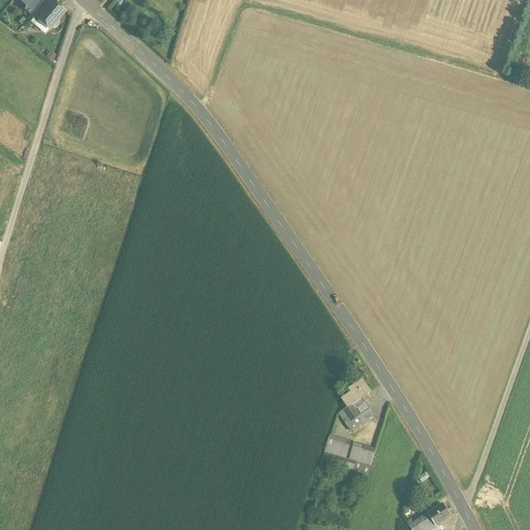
[(34,0),(28,8),(27,7),(25,10),(31,16),(43,1),(41,0),(34,0)]
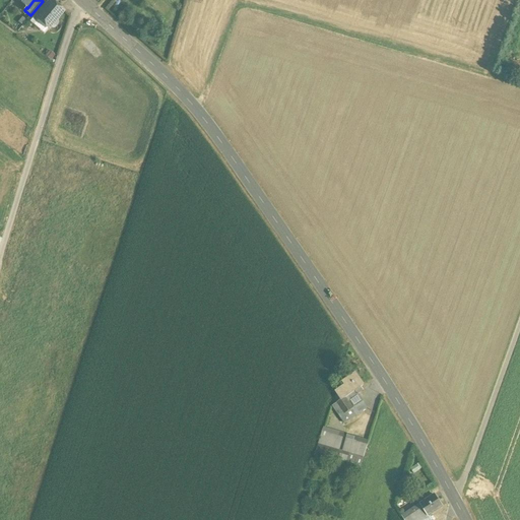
[(43,1),(30,15),(36,18),(48,4),(43,1)]
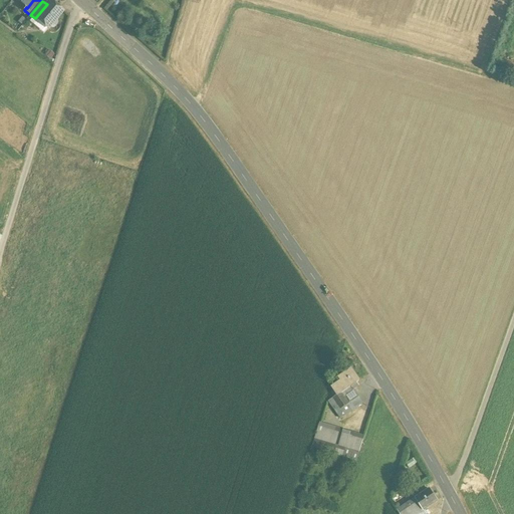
[(47,4),(35,18),(47,28),(49,26),(54,25),(56,23),(56,18),(62,11),(50,1),(47,4)]
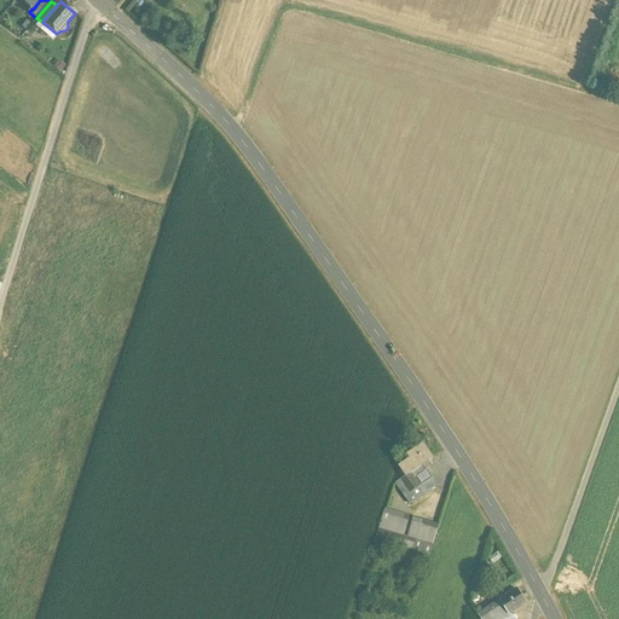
[(36,18),(32,23),(38,28),(42,22),(36,18)]
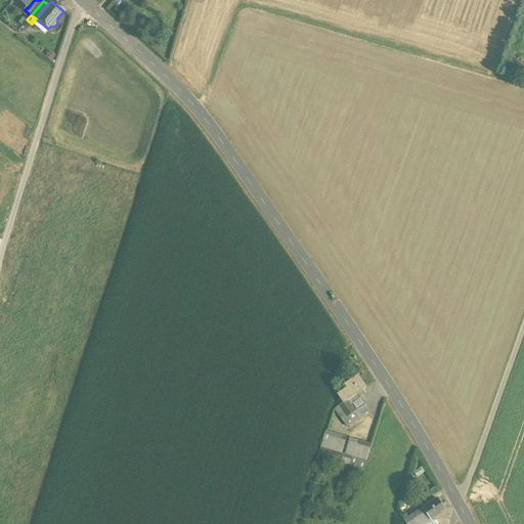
[(358,376),(345,385),(347,388),(338,395),(344,403),(358,394),(366,388),(358,376)]
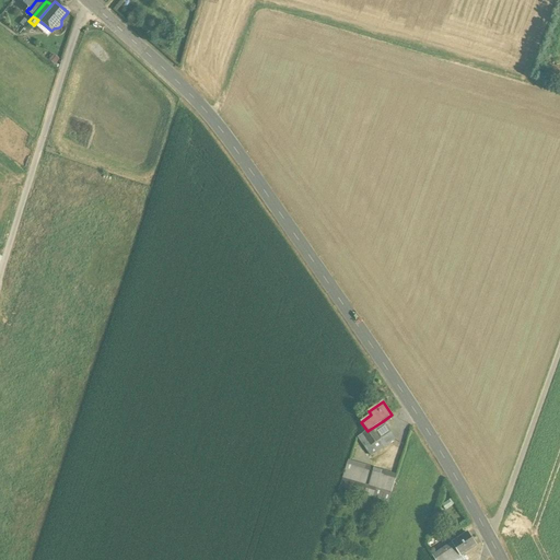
[(396,440),(383,421),(368,431),(358,436),(371,456),(396,440)]
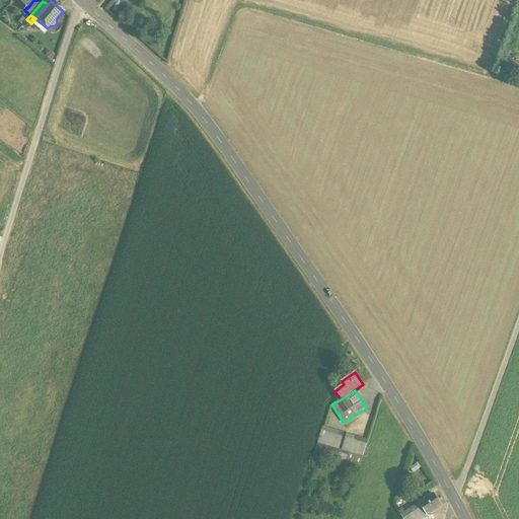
[(367,444),(321,431),(314,452),(360,465),(367,444)]
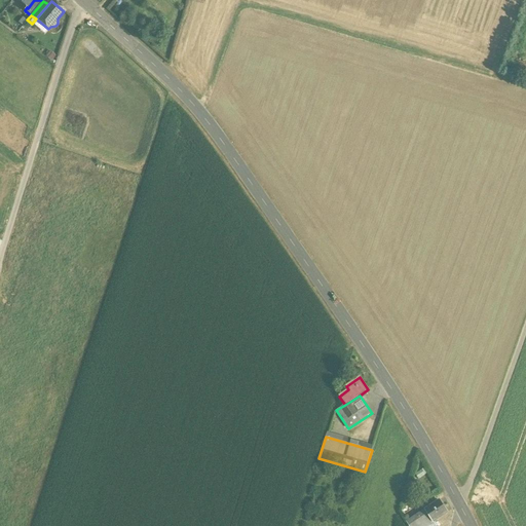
[(433,522),(447,513),(439,500),(424,510),(433,522)]
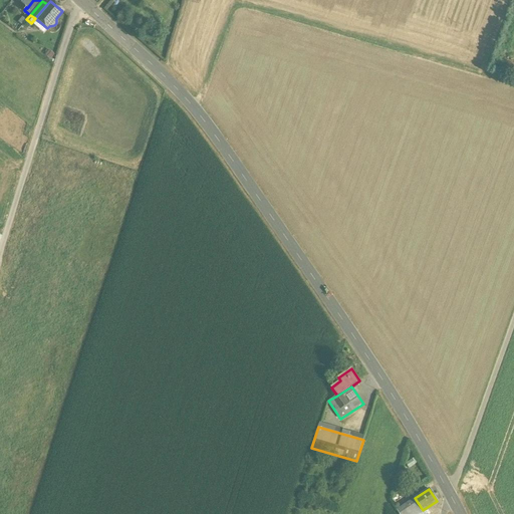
[(425,513),(423,510),(415,498),(391,513),(425,513)]
